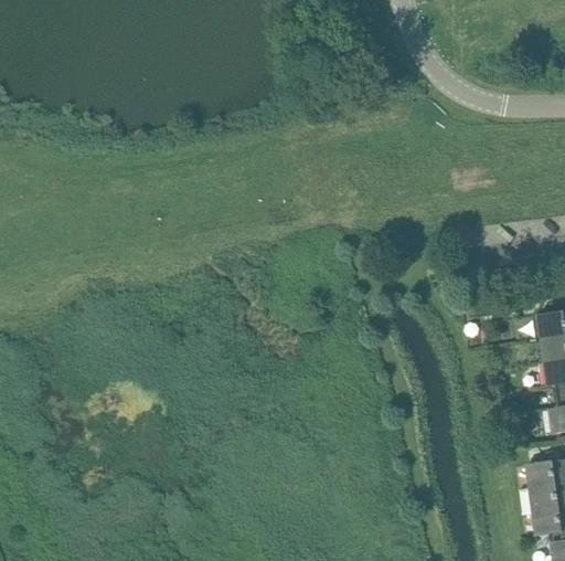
[(564,310),(535,315),(539,338),(564,334),(564,310)]
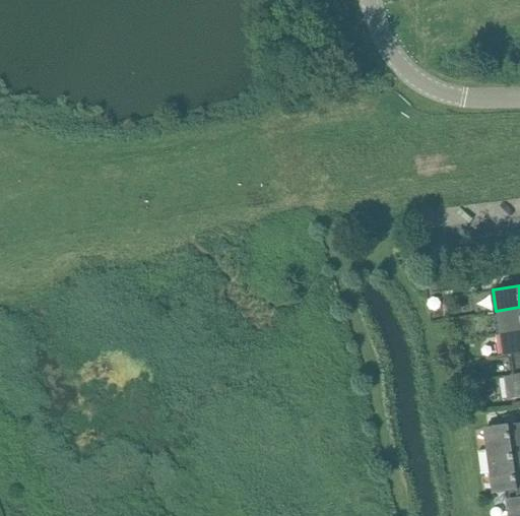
[(519,307),(496,311),(499,332),(519,329),(519,307)]
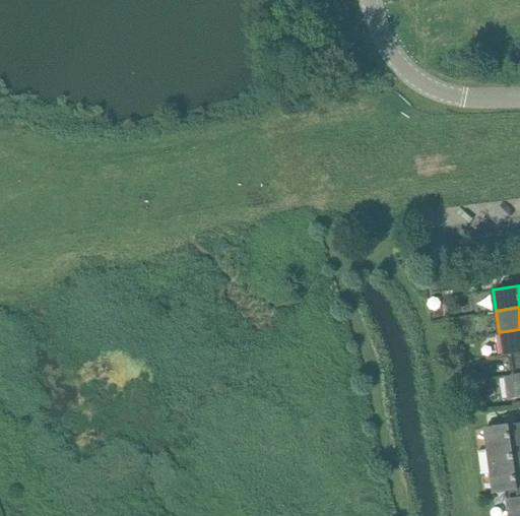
[(519,329),(499,332),(502,353),(519,350),(519,329)]
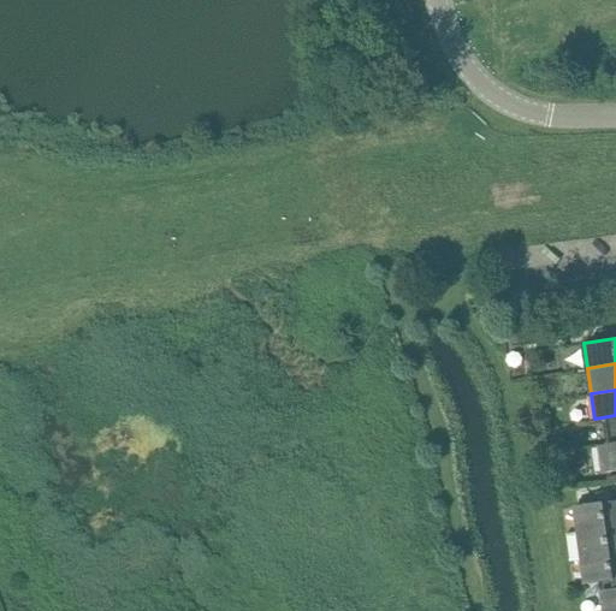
[(615,440),(596,444),(596,446),(615,443),(615,415),(594,419),(594,420),(615,416),(615,440)]
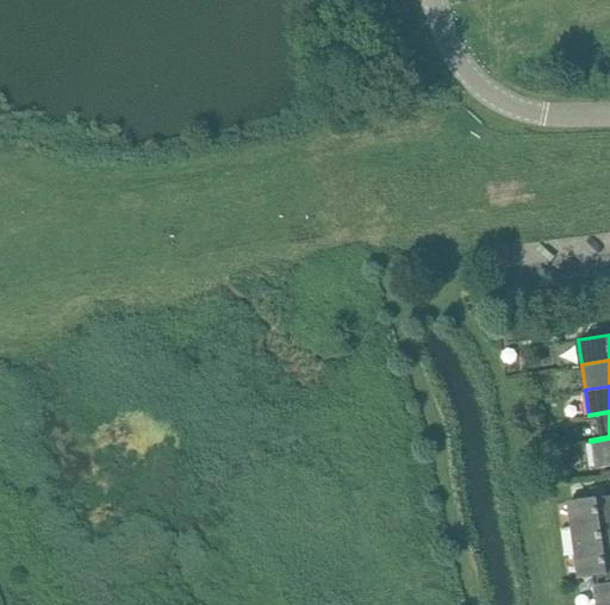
[(609,438),(590,442),(593,468),(609,465),(609,438)]
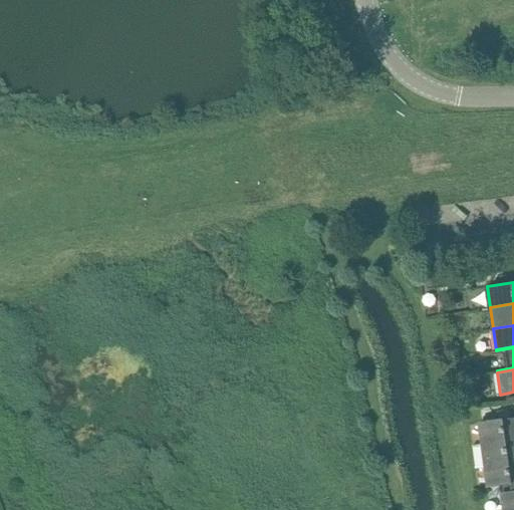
[(497,420),(477,423),(480,443),(513,438),(513,417),(509,418),(508,410),(496,411),(497,420)]
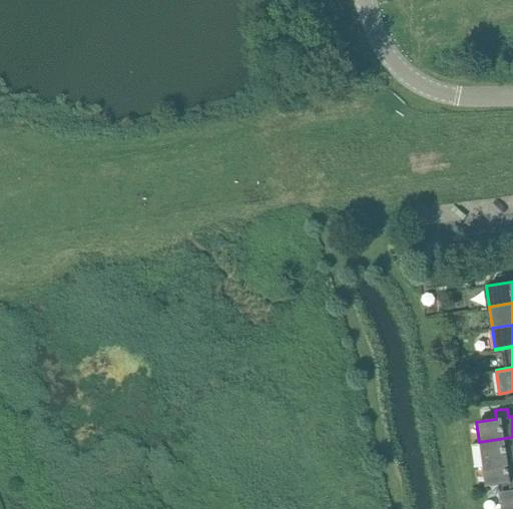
[(512,437),(479,442),(479,445),(482,464),(512,459),(512,437)]
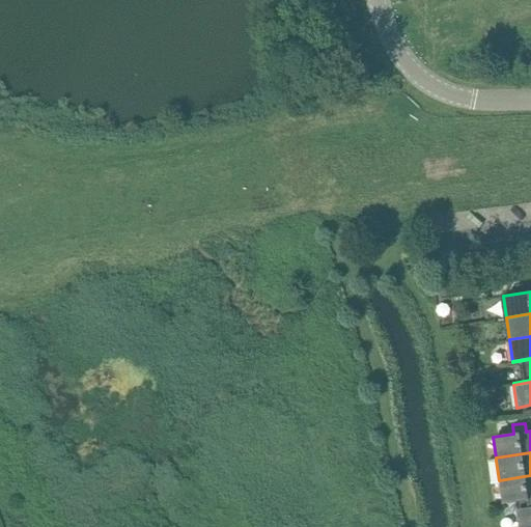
[(530,475),(499,480),(499,486),(502,503),(519,501),(521,508),(530,506),(530,475)]
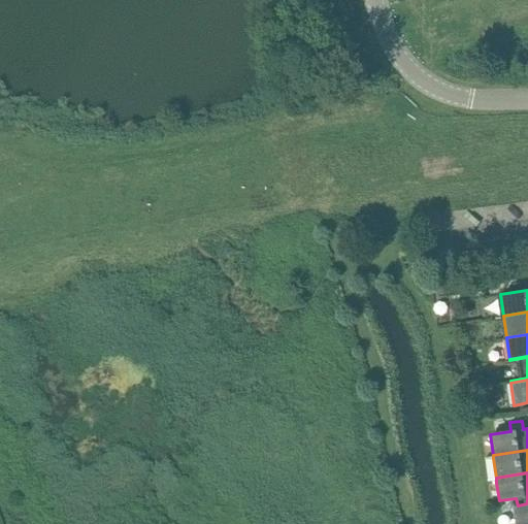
[(527,523),(527,503),(518,505),(514,506),(515,523),(527,523)]
